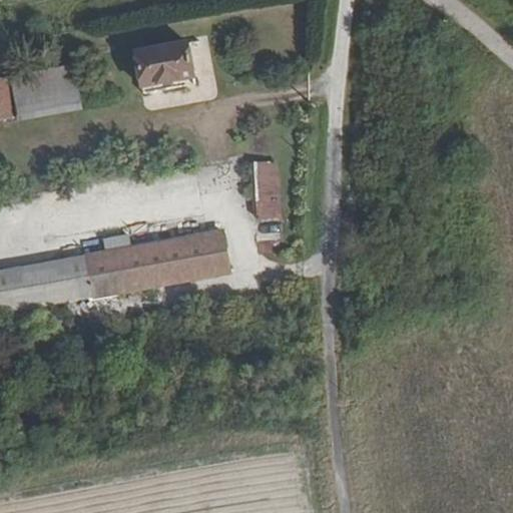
[(189,44),(137,53),(145,95),(175,90),(173,82),(195,78),(189,44)]
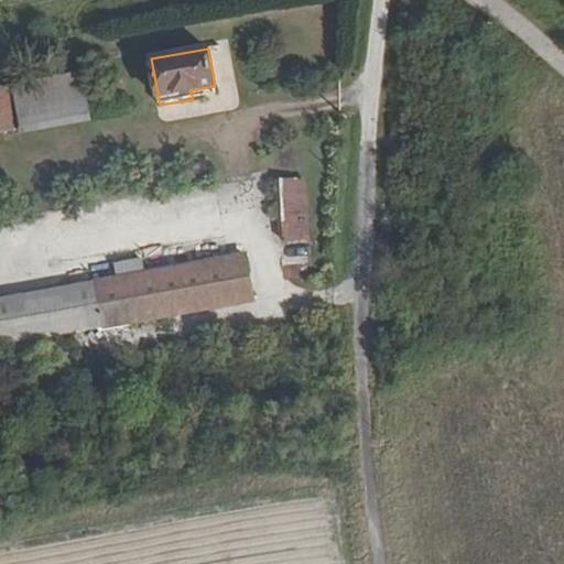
[(90,122),(82,73),(12,85),(21,134),(90,122)]
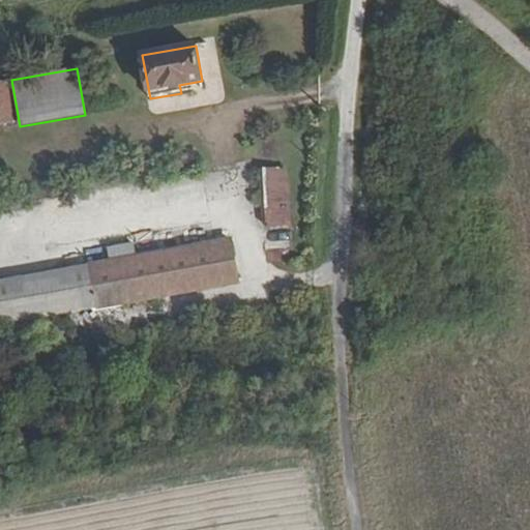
[(0,124),(16,122),(7,81),(0,81),(0,124)]
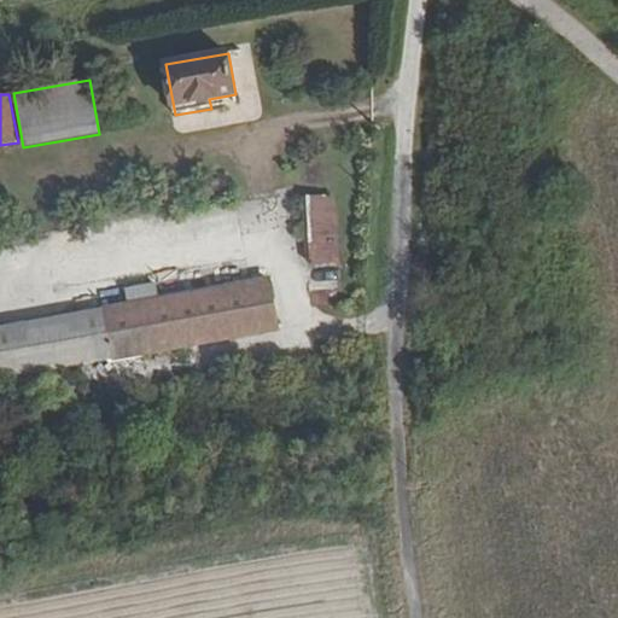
[(313,264),(340,263),(337,199),(309,202),(313,264)]
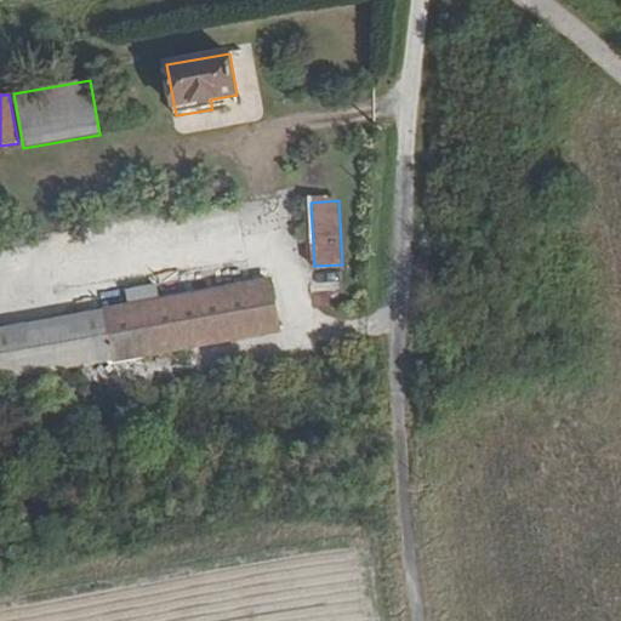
[(343,294),(342,265),(314,266),(317,295),(343,294)]
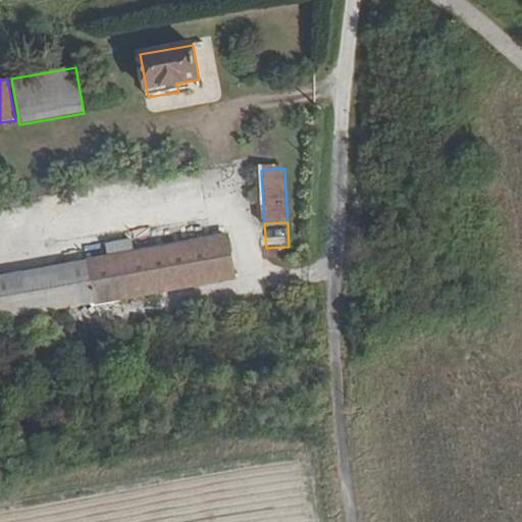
[(232,252),(229,235),(0,276),(0,321),(238,278),(235,260),(229,261),(228,253),(232,252)]
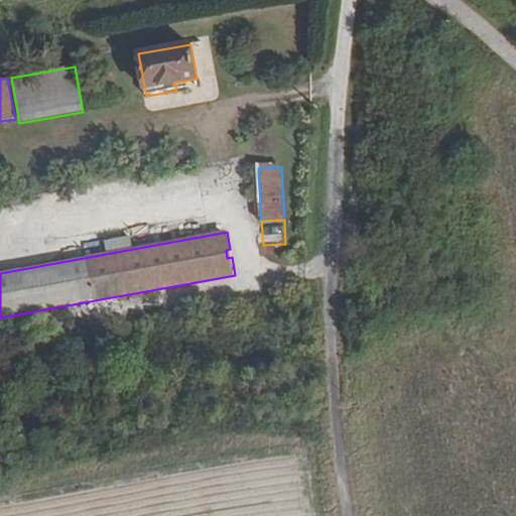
[(133,249),(130,237),(105,242),(108,254),(133,249)]
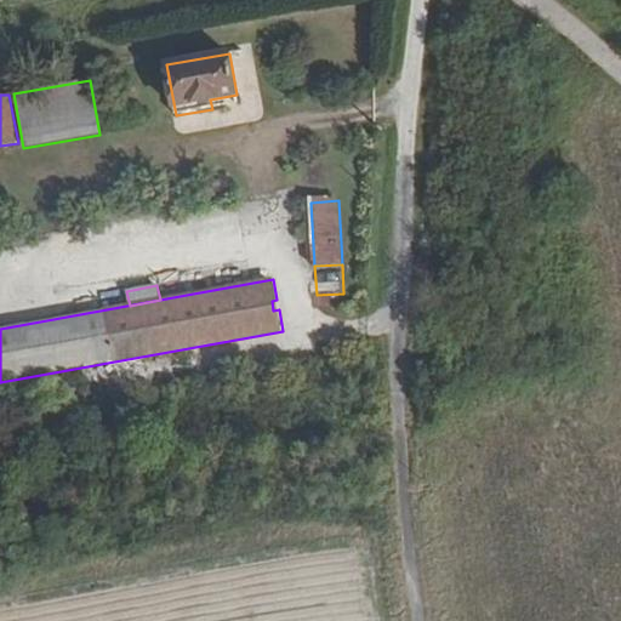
All buildings are outlined.
